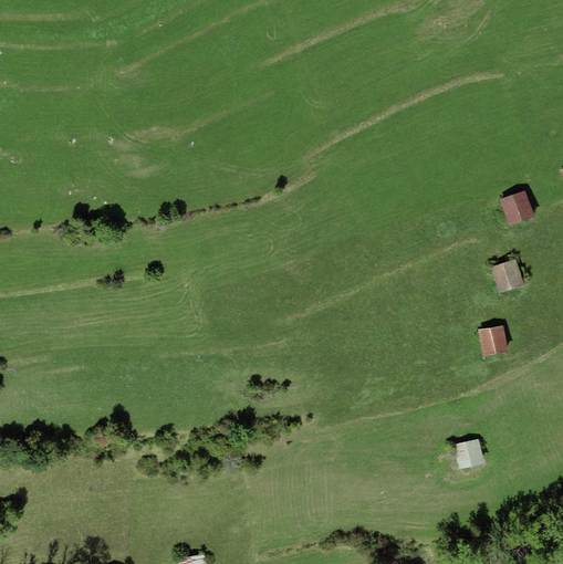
[(525,190),(499,199),(508,226),(534,216),(525,190)]
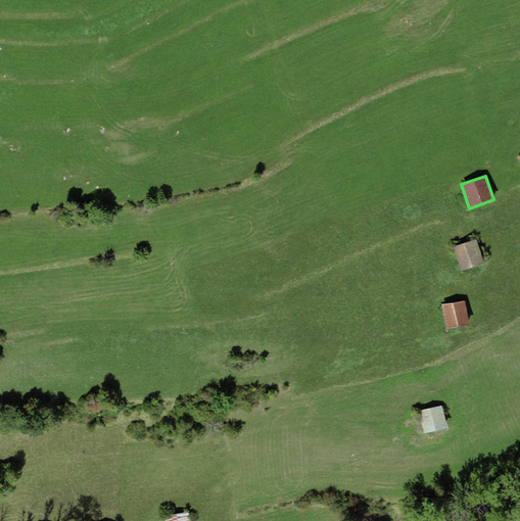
[(476,240),(454,247),(461,271),(483,264),(476,240)]
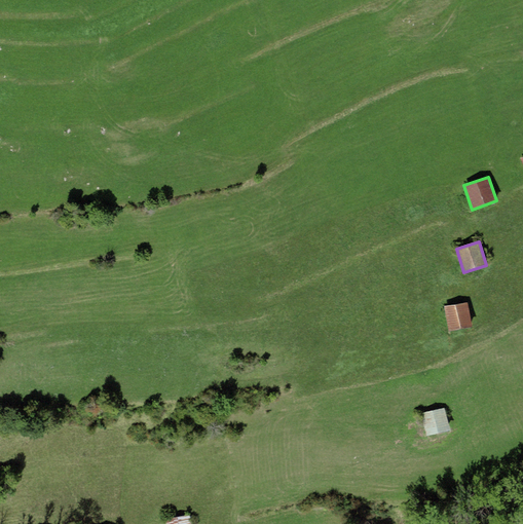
[(467,302),(444,305),(447,329),(470,326),(467,302)]
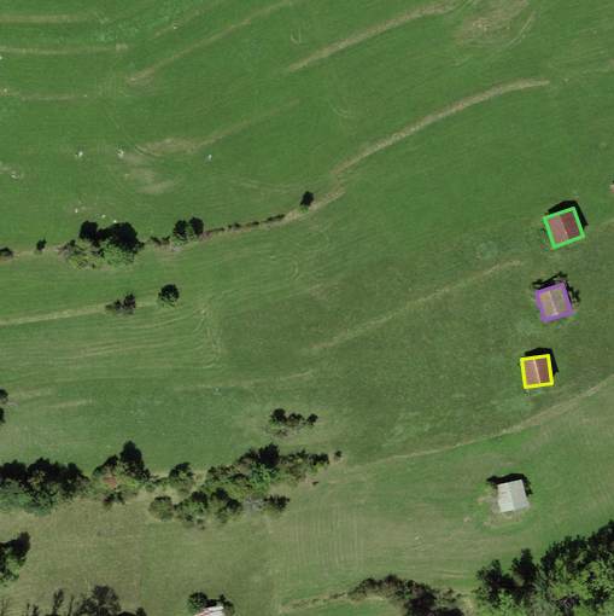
[(520,480),(493,484),(498,510),(525,505),(520,480)]
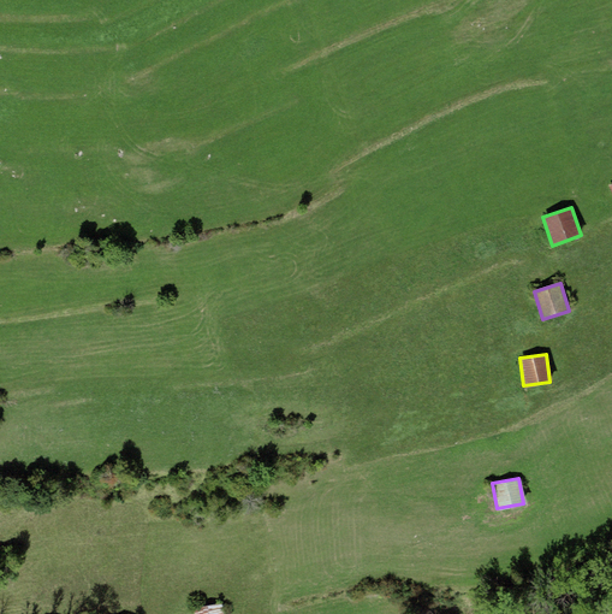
[(223,613),(221,602),(191,606),(191,613),(223,613)]
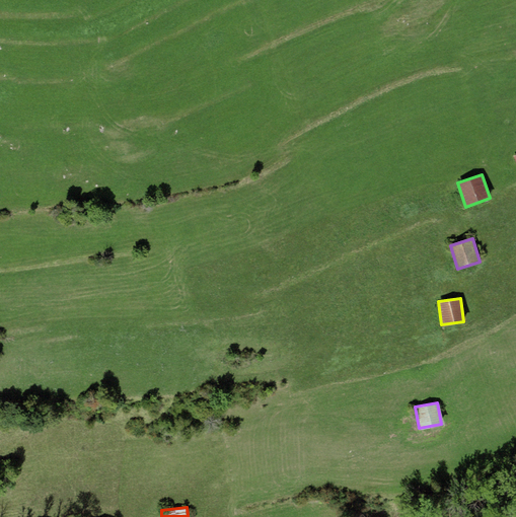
All buildings are outlined.
